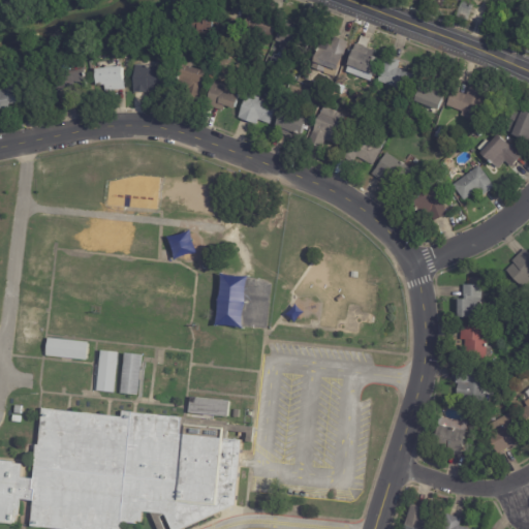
[(265,16),(278,21),(269,42),(242,32),(251,9),(265,16)]
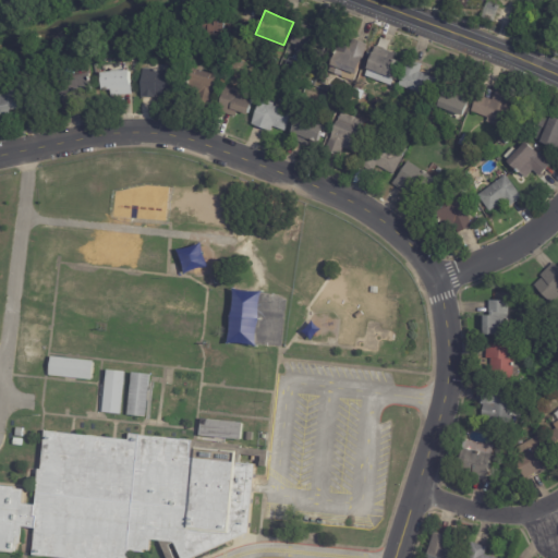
[(221,19),(220,34),(211,33),(211,36),(203,35),(204,28),(196,28),(197,16),(221,19)]
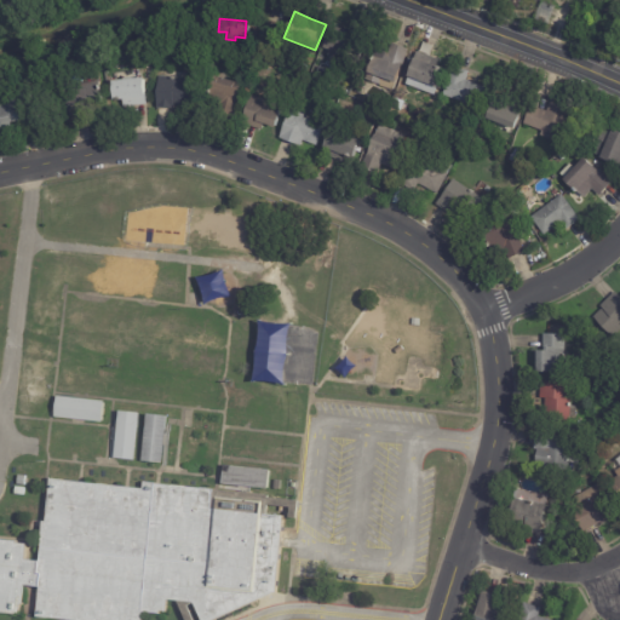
[(267,23),(279,26),(275,42),(256,39),(259,22),(267,23)]
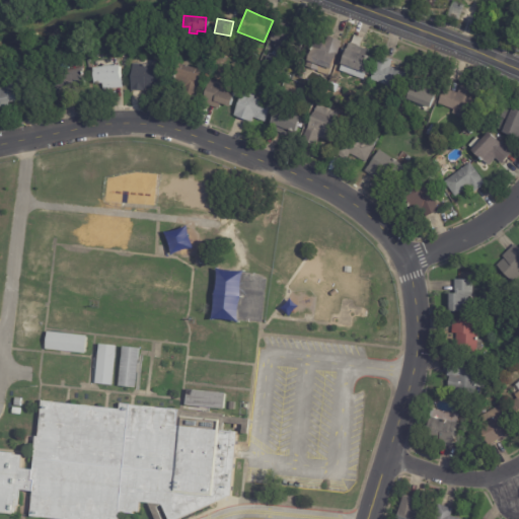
[(298,27),(306,30),(298,52),(271,43),(278,22),(296,29),(297,27),(298,27)]
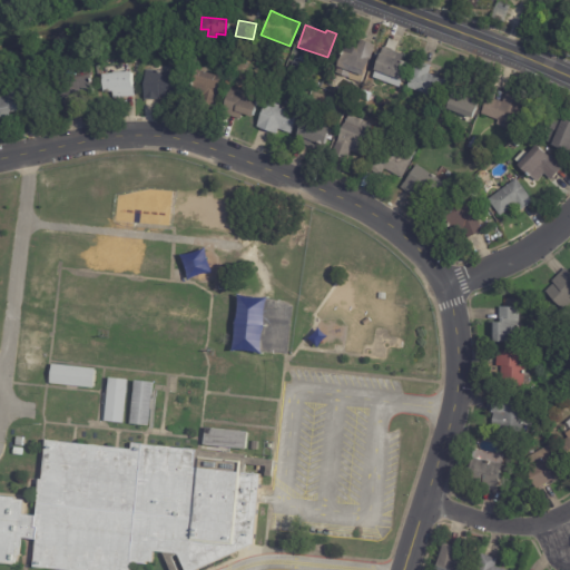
[(174,39),(184,39),(184,50),(173,49),(174,39)]
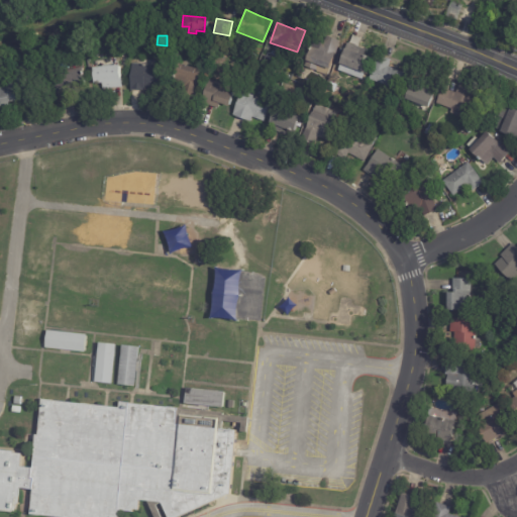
[(326,38),(338,43),(326,72),(301,61),(307,46),(310,47),(312,41),(321,45),(325,37),(326,38)]
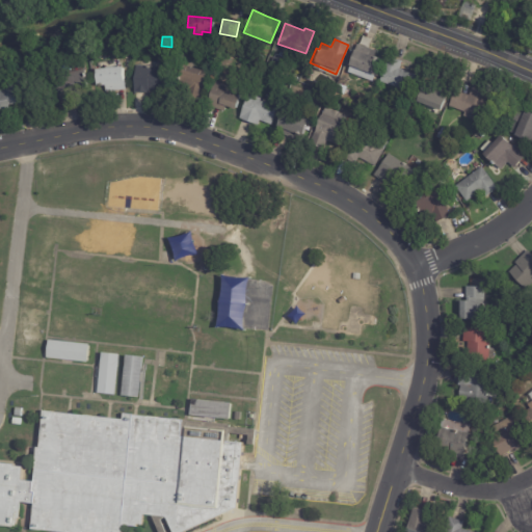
[(356,53),(379,61),(372,82),(351,75),(353,70),(348,68),(353,52),(356,53)]
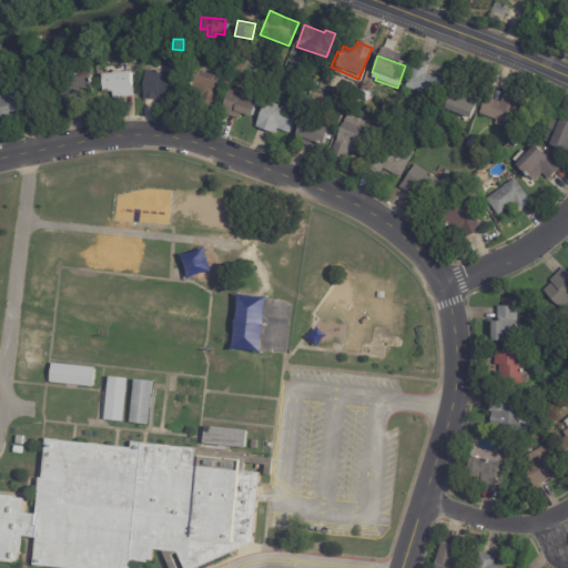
[(416,63),(427,67),(425,74),(443,81),(436,100),(403,89),(413,61),(416,63)]
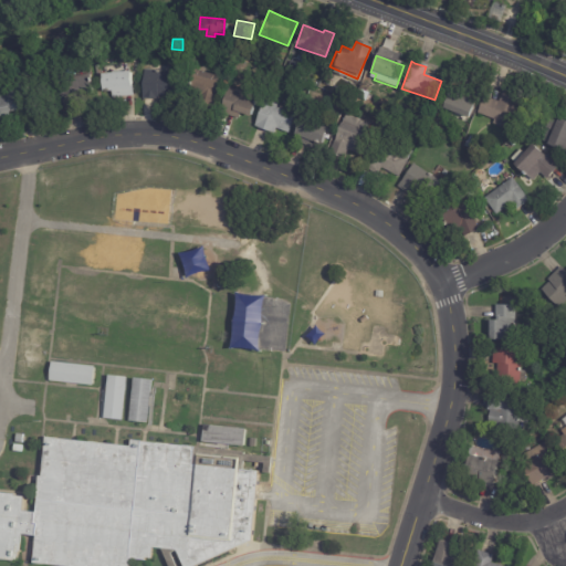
[(152,72),(174,73),(171,98),(157,97),(157,101),(140,100),(143,71),(152,72)]
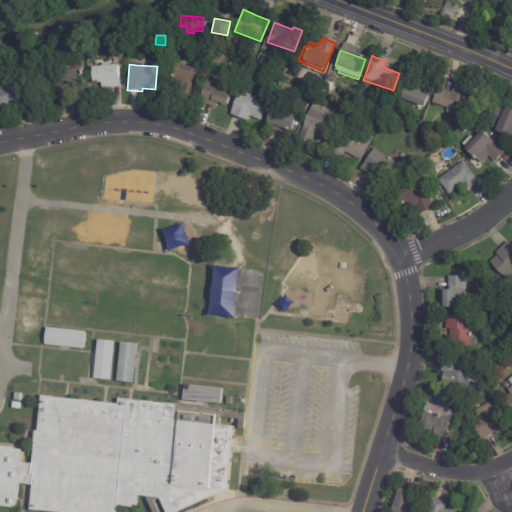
[(177,65),(198,71),(191,96),(179,92),(181,83),(170,80),(175,64),(177,65)]
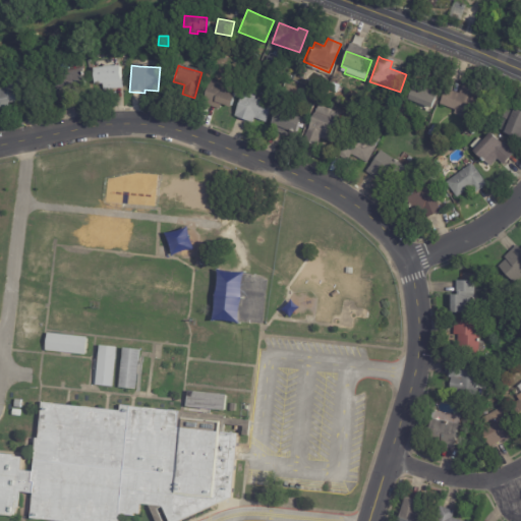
[(119,69),(121,69),(122,89),(98,91),(98,85),(92,85),(91,69),(116,68),(117,69),(119,69)]
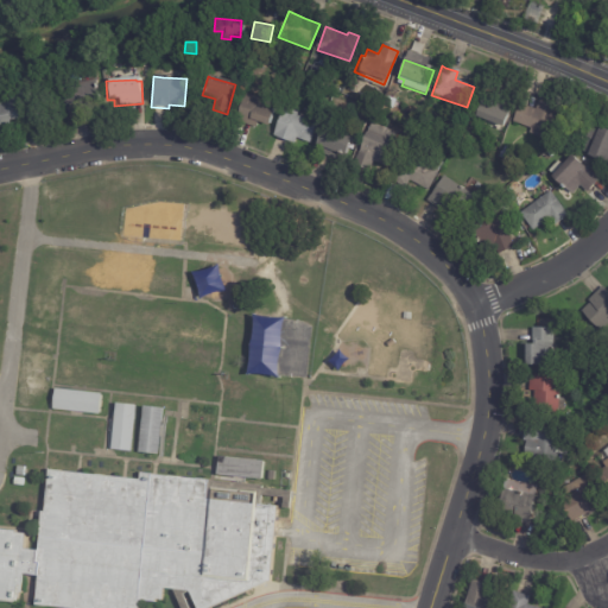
[(90,92),(94,115),(52,122),(46,89),(89,83),(90,92)]
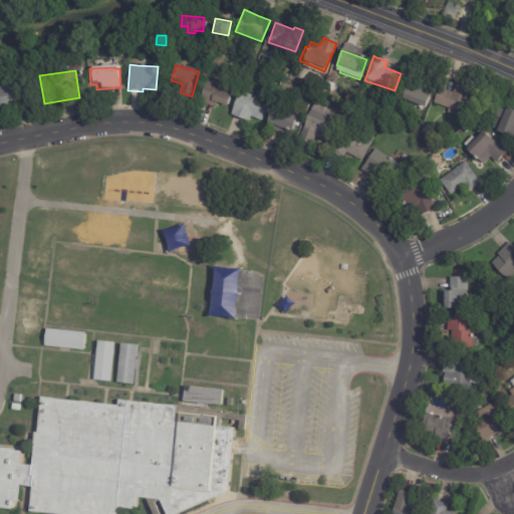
[(422,80),(435,85),(424,113),(404,105),(405,101),(402,100),(412,76),(422,80)]
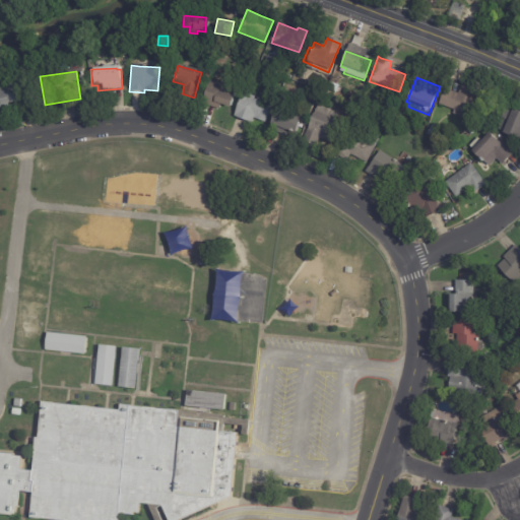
[(23,87),(25,100),(13,103),(14,108),(0,111),(0,84),(22,80),(23,87)]
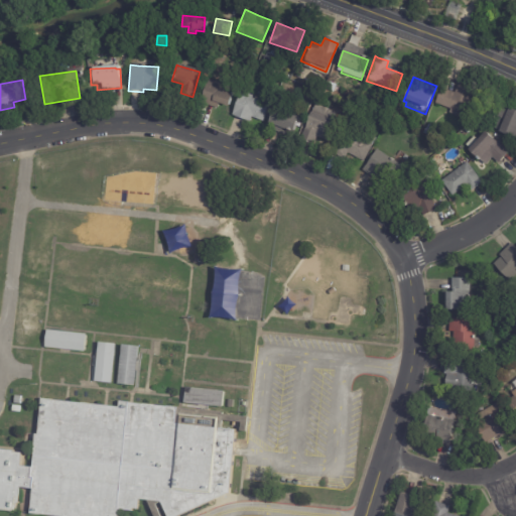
[(213,108),(201,105),(208,80),(235,89),(229,109),(219,106),(218,110),(213,108)]
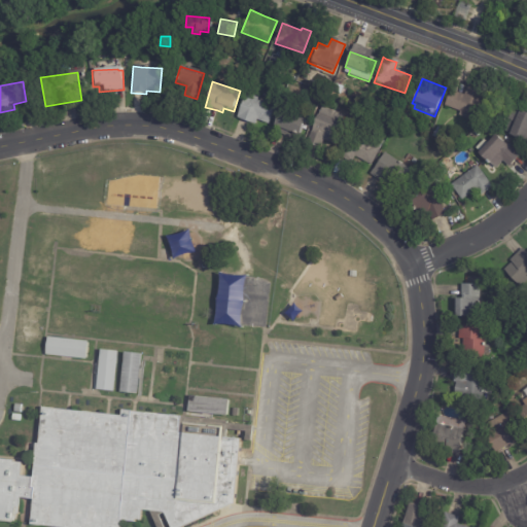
[(475,117),(472,117),(470,121),(458,116),(459,112),(443,106),(449,91),(463,96),(466,88),(484,94),(475,118),(475,117)]
